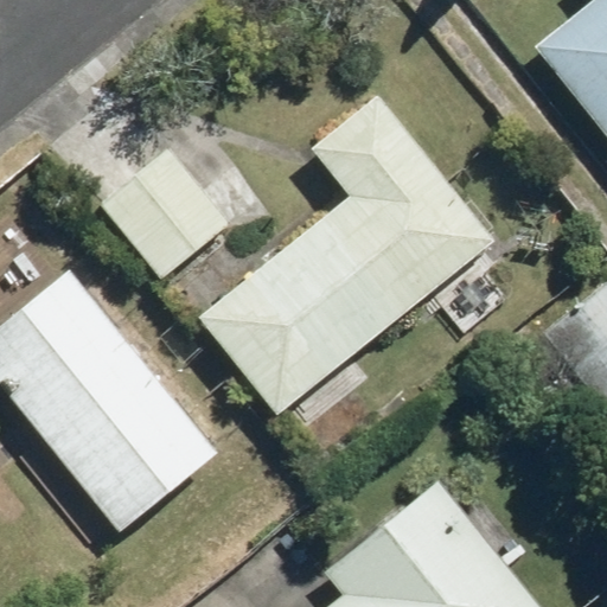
[(606,0),(594,0),(535,48),(606,135),(606,0)]
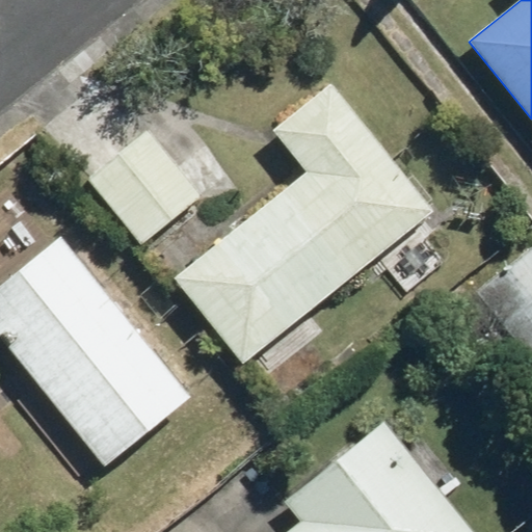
[(308,171),(177,277),(246,362),(434,210),(333,83),(274,131),(308,171)]
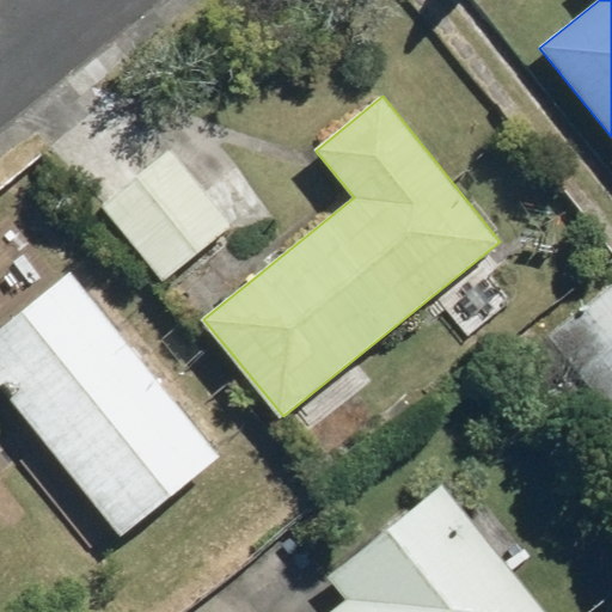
[(171,147),(101,204),(163,281),(233,224),(171,147)]
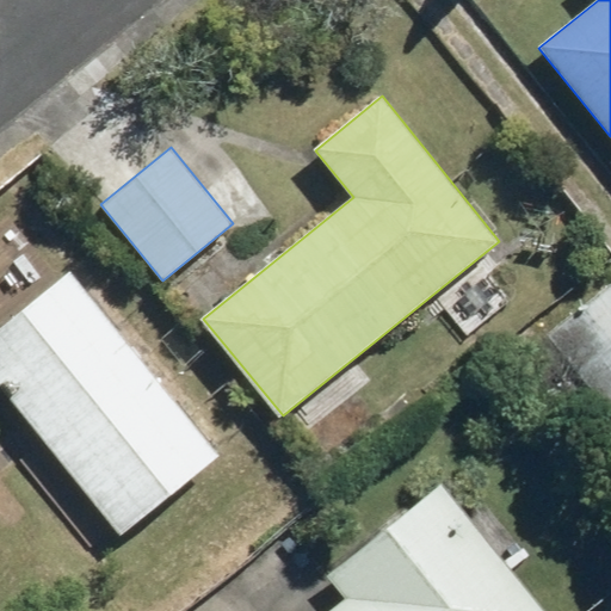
[(71,269),(0,326),(0,383),(121,534),(221,452),(71,269)]
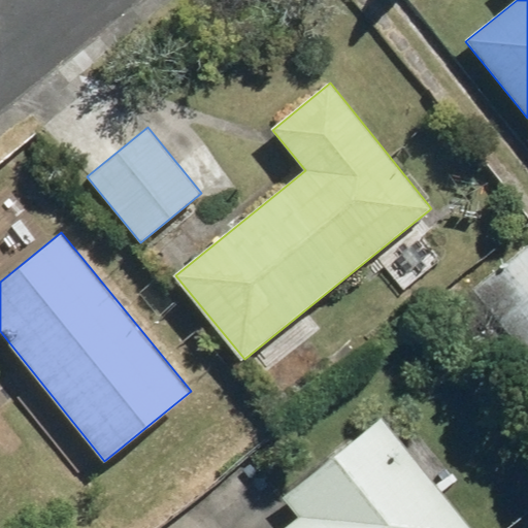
[(480,294),(454,315),(527,406),(527,248),(476,290),(480,294)]
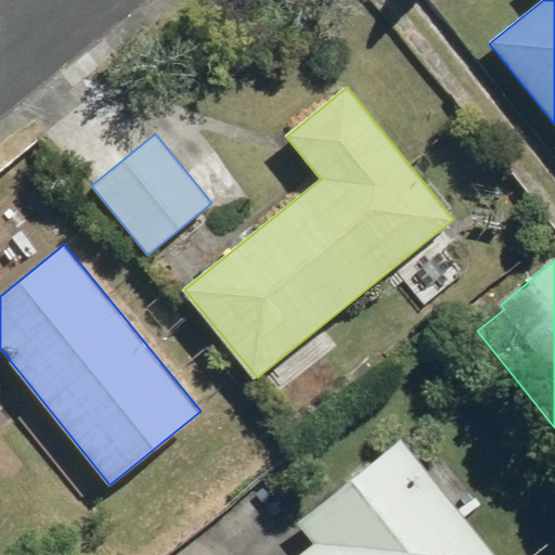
[(317,544),(302,554),(495,554),(402,440),(299,523),(317,544)]
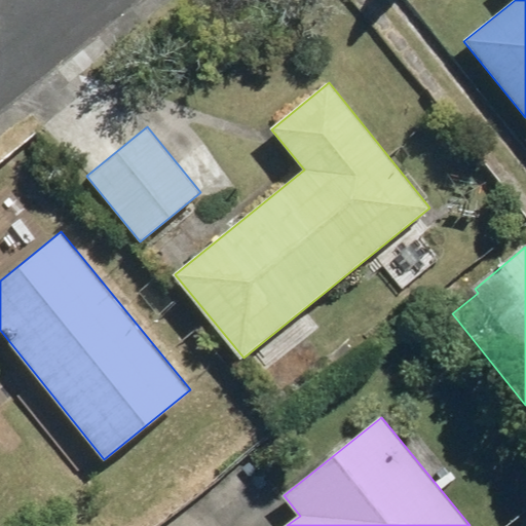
All buildings are outlined.
